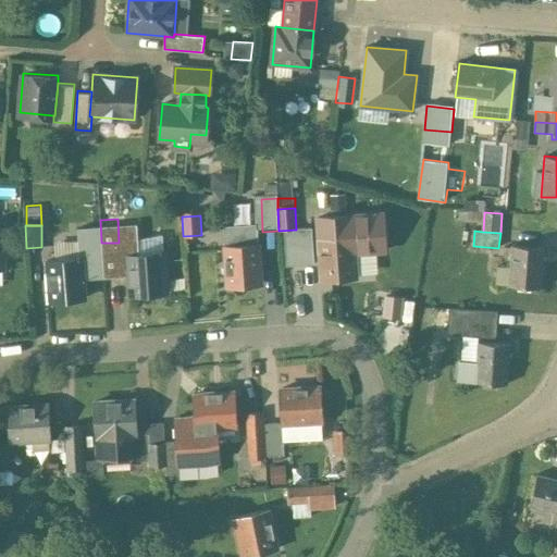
[(355,236),(319,239),(322,280),(358,276),(355,236)]
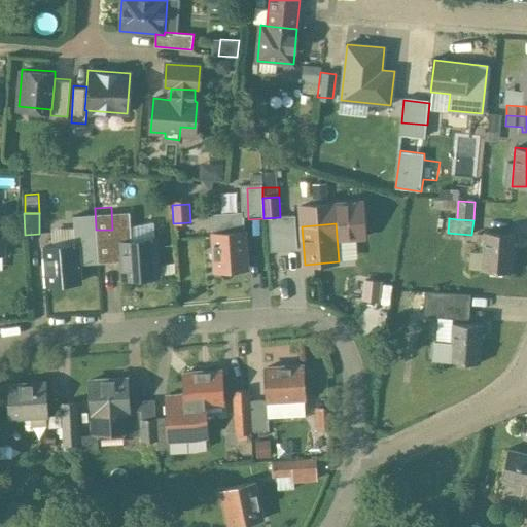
[(72,227),(51,230),(53,243),(73,242),(72,227)]
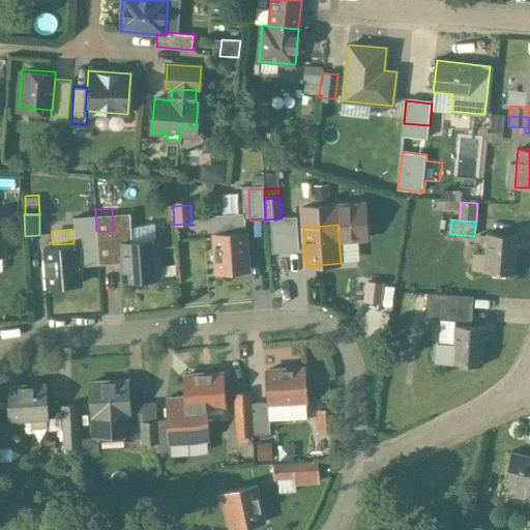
[(144,230),(131,231),(133,239),(145,238),(144,230)]
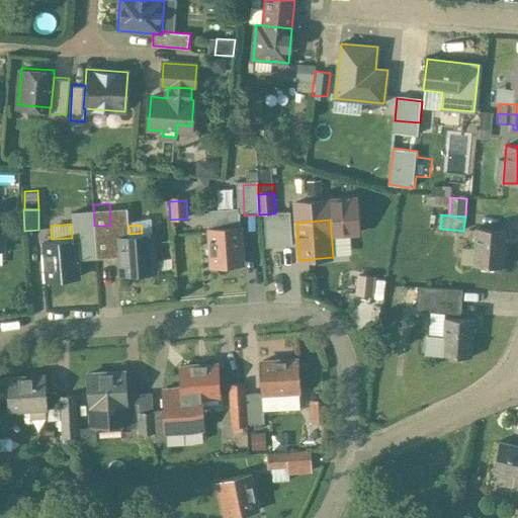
[(109,226),(94,226),(94,248),(110,248),(109,226)]
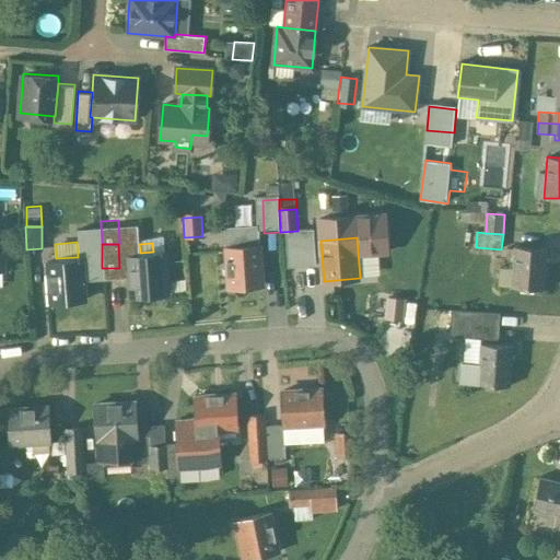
[(258,244),(224,247),(228,288),(261,286),(258,244)]
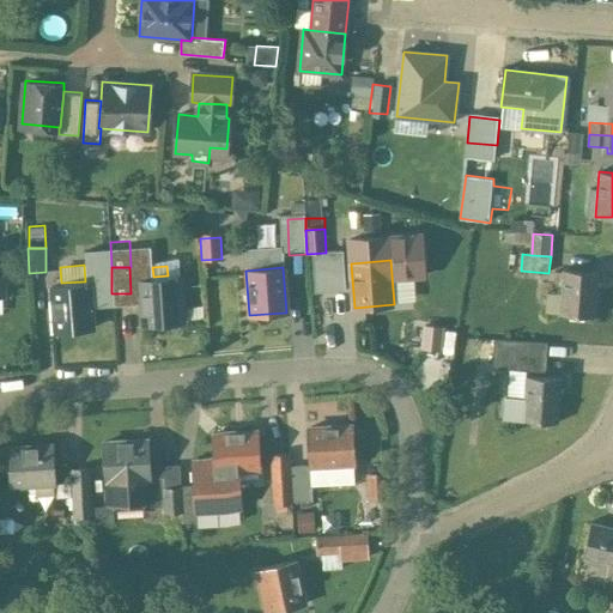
[(599,274),(564,272),(560,315),(595,317),(599,274)]
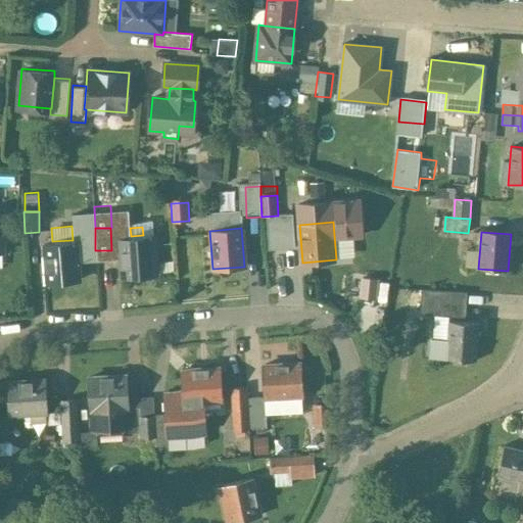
[(131,236),(119,237),(122,275),(153,273),(150,234),(143,235),(131,236)]
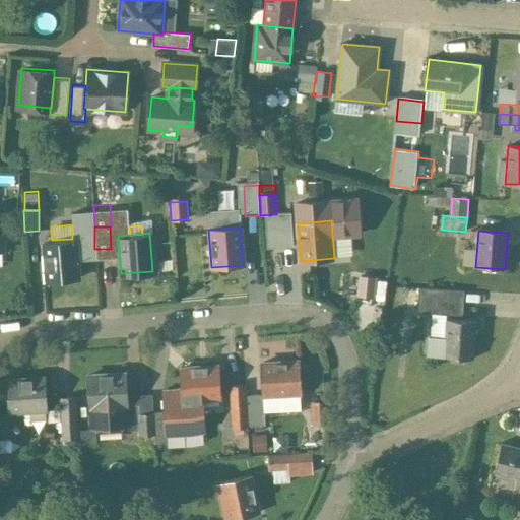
[(52,240),(41,241),(44,278),(75,276),(72,239),(52,240)]
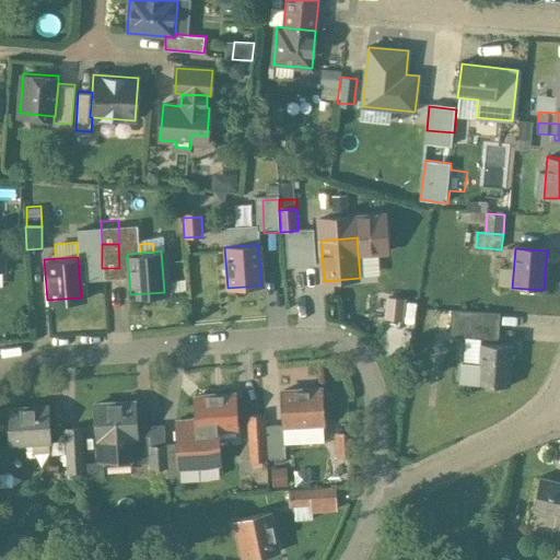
[(405,318),(406,298),(389,298),(388,318),(405,318)]
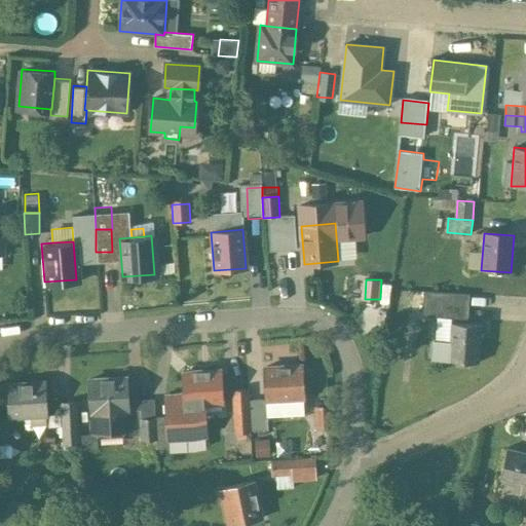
[(473,294),(425,291),(423,315),(471,320),(473,294)]
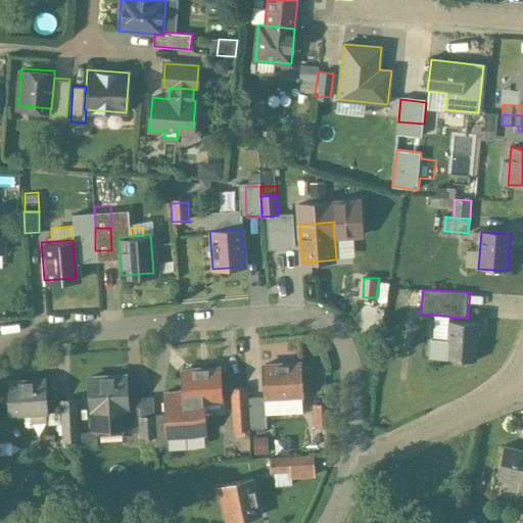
[(480,323),(452,321),(448,359),(477,362),(480,323)]
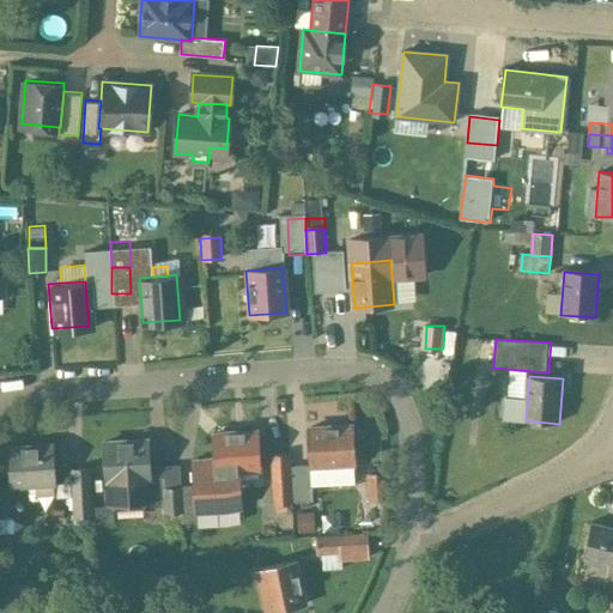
[(352,425),(309,428),(311,466),(313,466),(356,463),(352,425)]
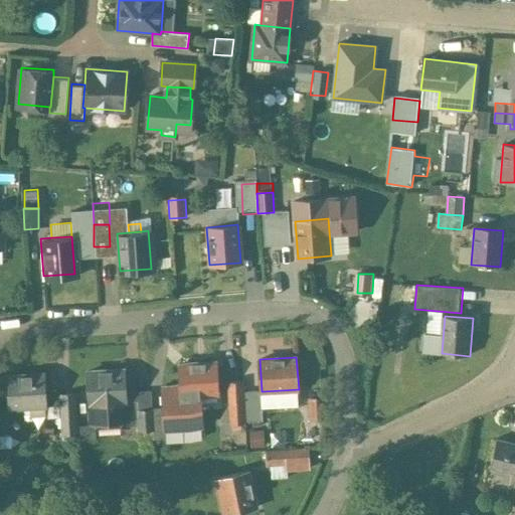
[(217,362),(180,364),(181,382),(182,395),(200,394),(216,393),(219,393),(217,362)]
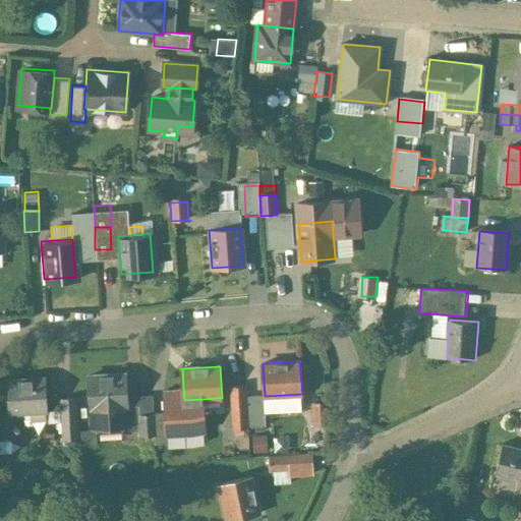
[(126,371),(90,373),(92,405),(93,405),(95,427),(96,427),(96,425),(128,423),(128,426),(129,425),(128,403),(126,371)]
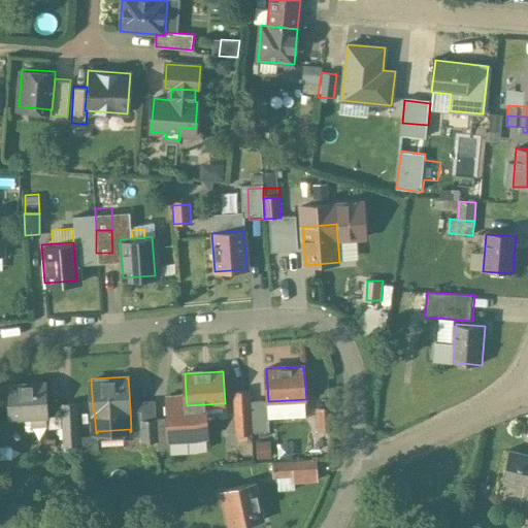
[(47,381),(8,383),(10,415),(50,413),(47,381)]
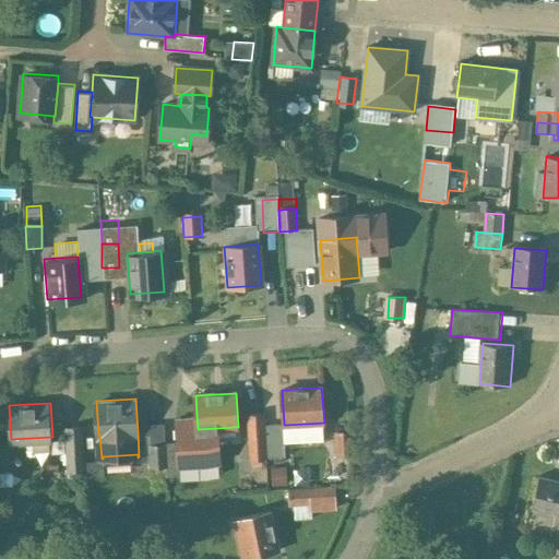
[(263,413),(248,414),(249,437),(264,436),(264,426),(263,413)]
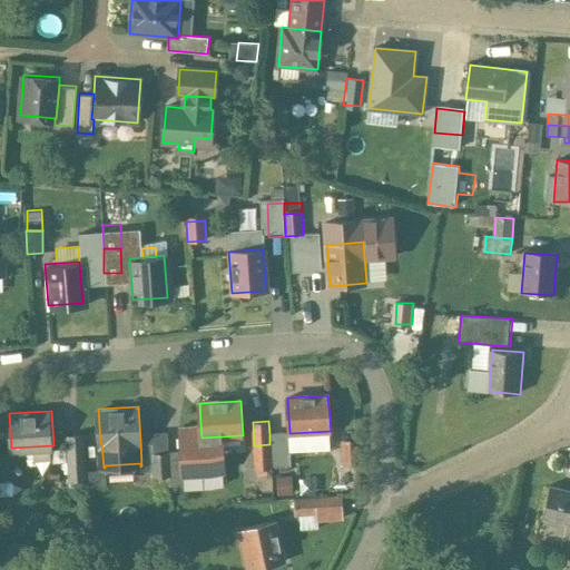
[(200,423),(182,424),(184,450),(185,471),(224,469),(222,436),(202,438),(200,423)]
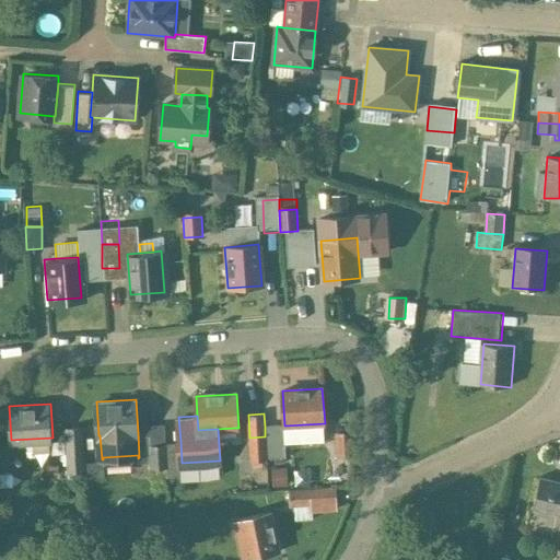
[(284,426),(265,427),(265,436),(266,458),(287,457),(286,426),(284,426)]
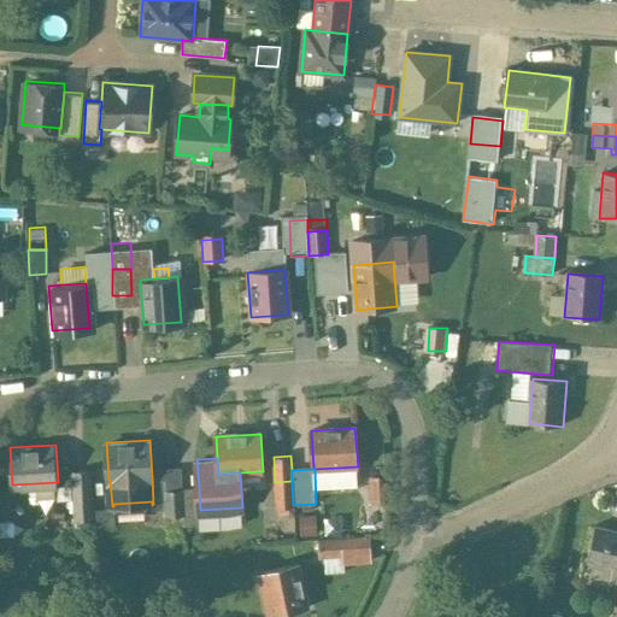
[(90,471),(72,471),(76,519),(94,518),(90,471)]
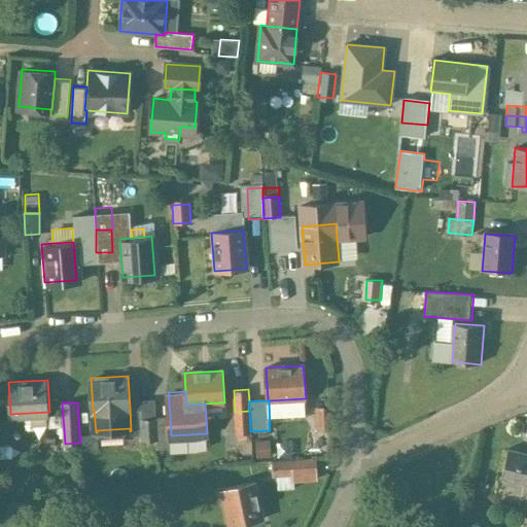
[(331,406),(317,407),(318,427),(332,426),(331,406)]
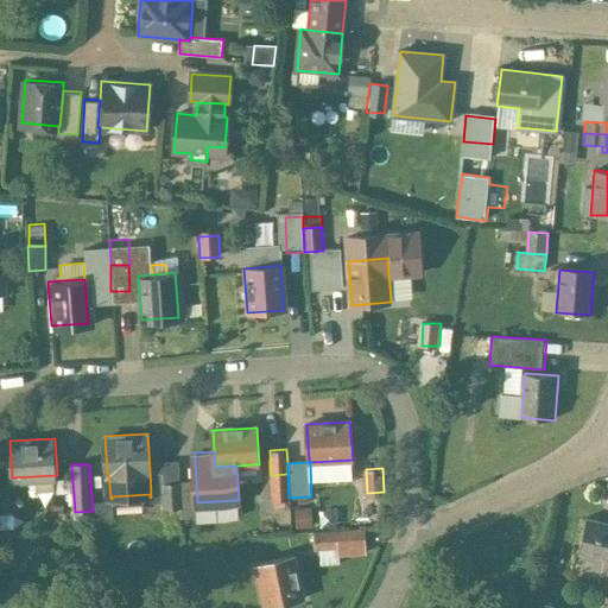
[(150,470),(151,496),(152,499),(165,499),(164,482),(165,482),(164,470),(150,470)]
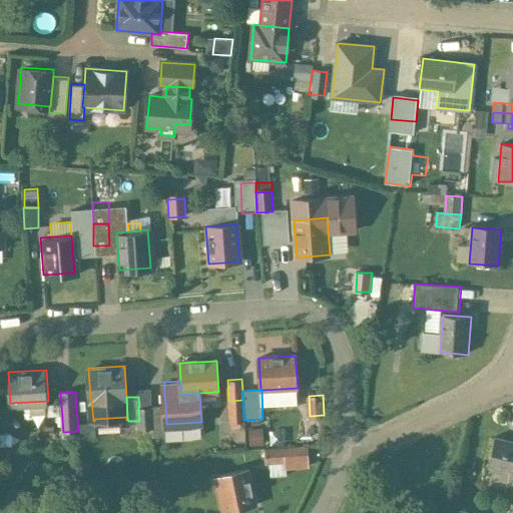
[(242,400),(228,401),(229,421),(243,420),(242,400)]
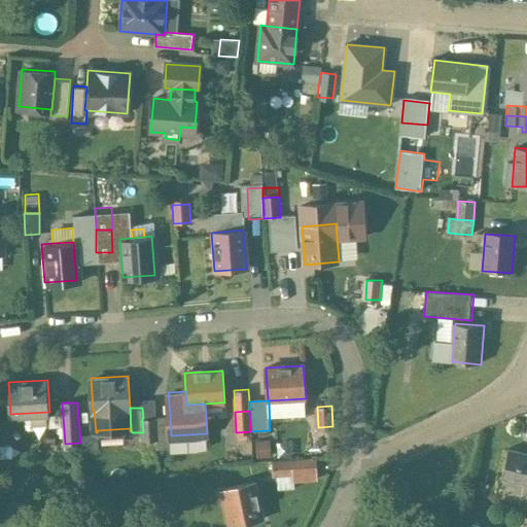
[(170,416),(156,417),(157,437),(159,447),(172,446),(171,435),(170,416)]
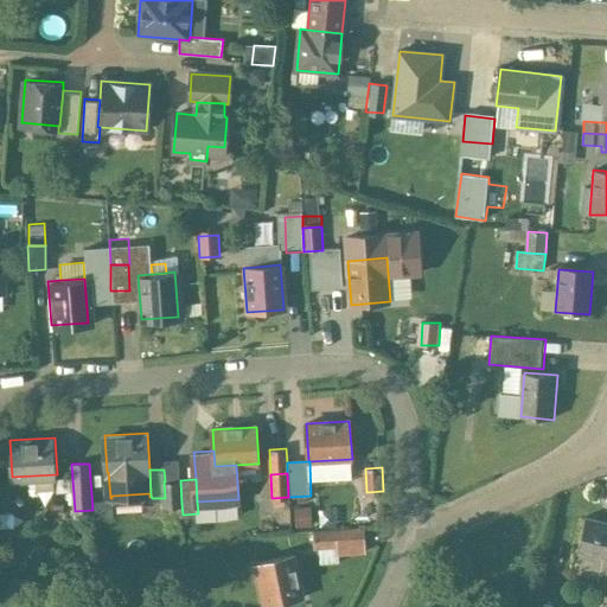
[(165,481),(164,481),(165,498),(165,505),(170,504),(181,504),(180,480),(165,481)]
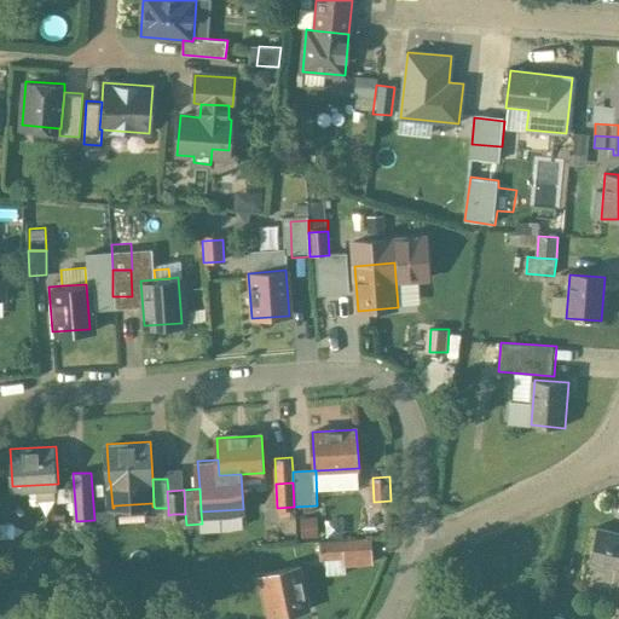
[(185,514),(173,514),(174,525),(186,525),(185,514)]
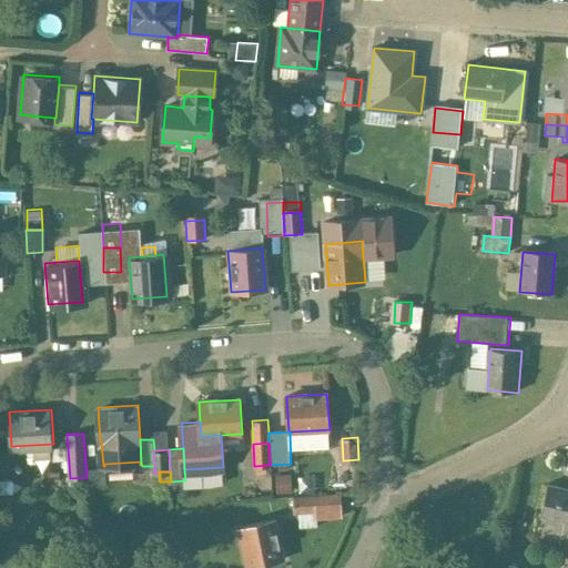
[(567,488),(547,484),(539,516),(567,523),(567,488)]
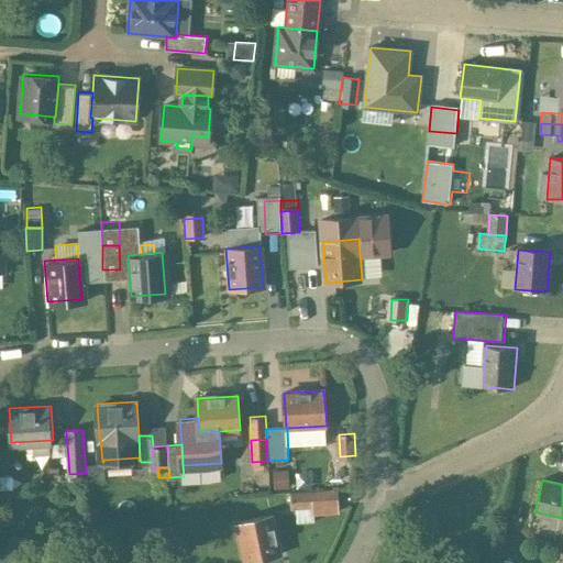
[(338,490),(290,493),(291,508),(313,507),(315,514),(339,512),(338,490)]
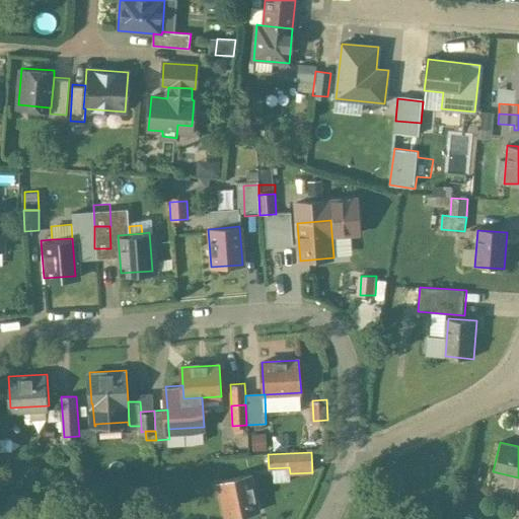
[(250,473),(219,480),(227,517),(258,510),(250,473)]
